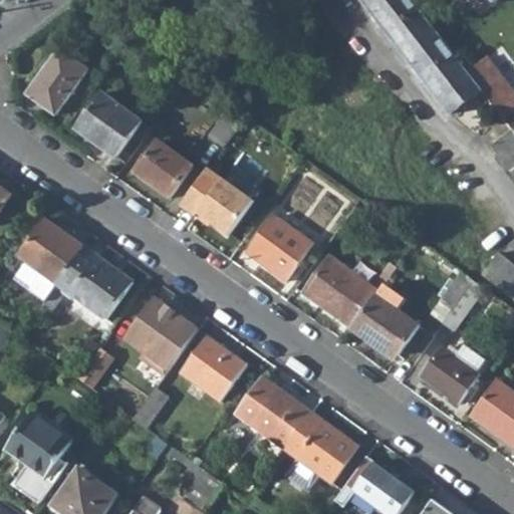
[(85,0),(103,13),(116,2),(114,0),(85,0)]
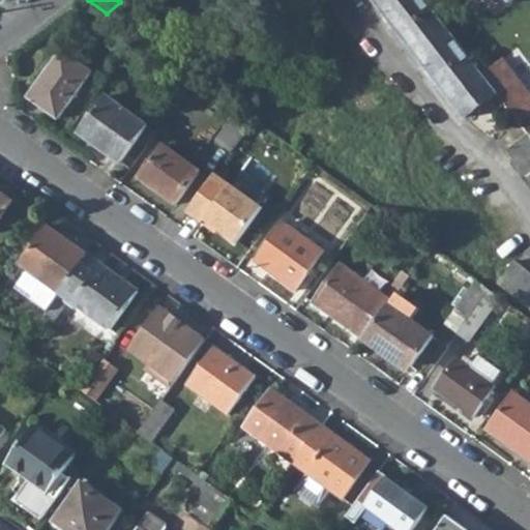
[(371,0),(463,118),(495,93),(480,74),(467,56),(423,0),(371,0)]
